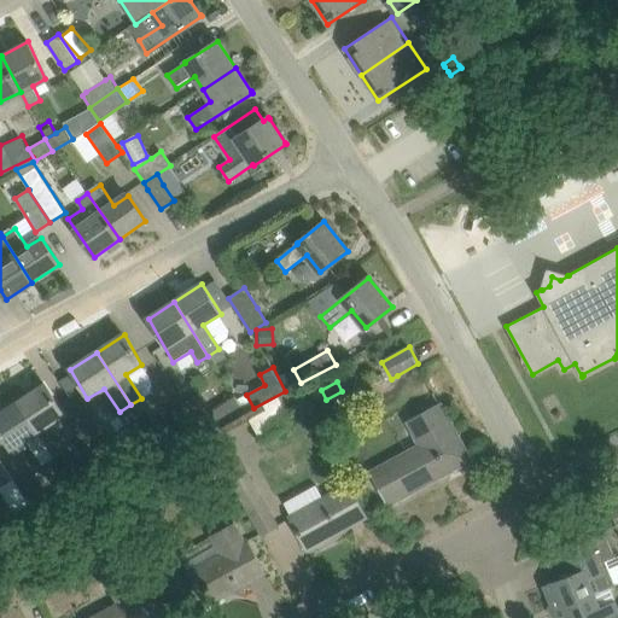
[(46,385),(19,403),(52,455),(64,448),(50,423),(64,413),(46,385)]
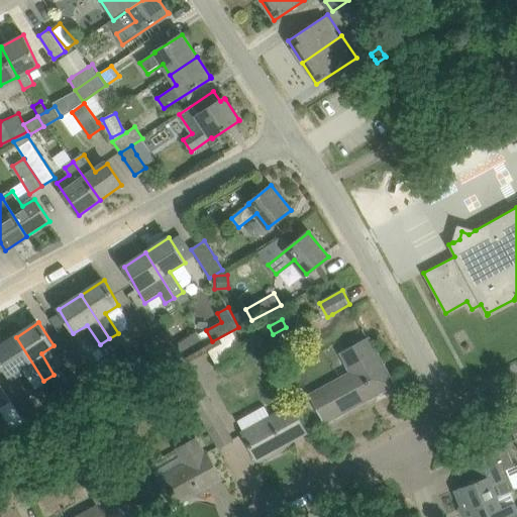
[(184,356),(184,355),(205,342),(200,333),(198,329),(177,341),(169,328),(153,337),(170,364),(171,363),(171,364),(184,356)]
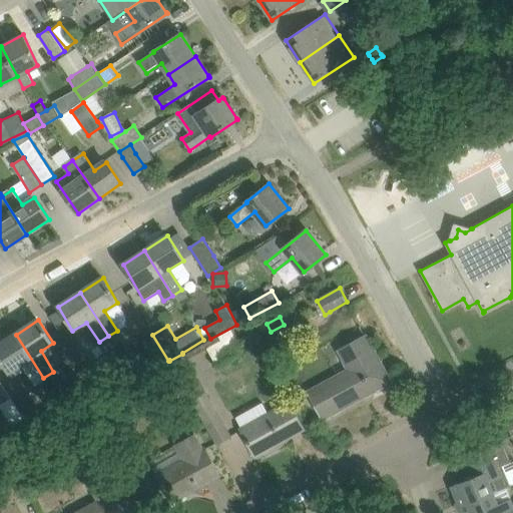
[(204,328),(198,331),(203,340),(204,342),(210,339),(204,328)]
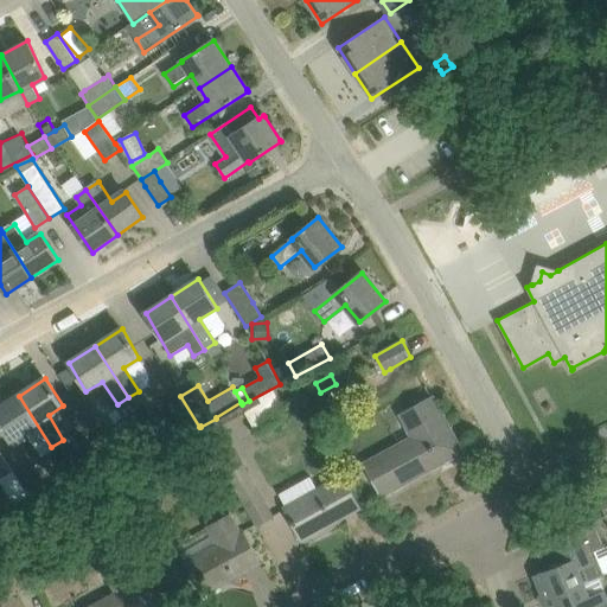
[(295,390),(294,406),(307,407),(310,391),(295,390)]
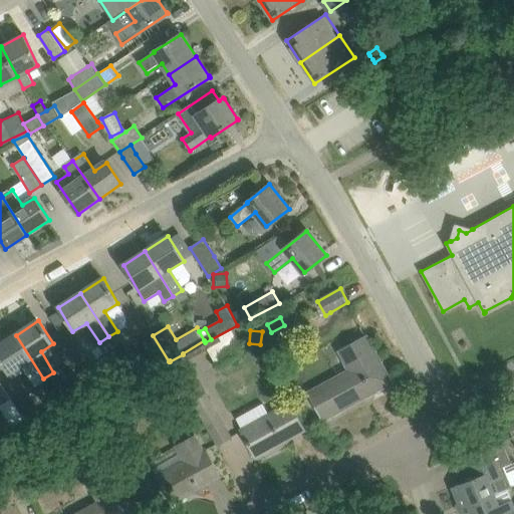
[(32,386),(43,378),(16,335),(0,344),(0,358),(8,372),(20,364),(32,386)]
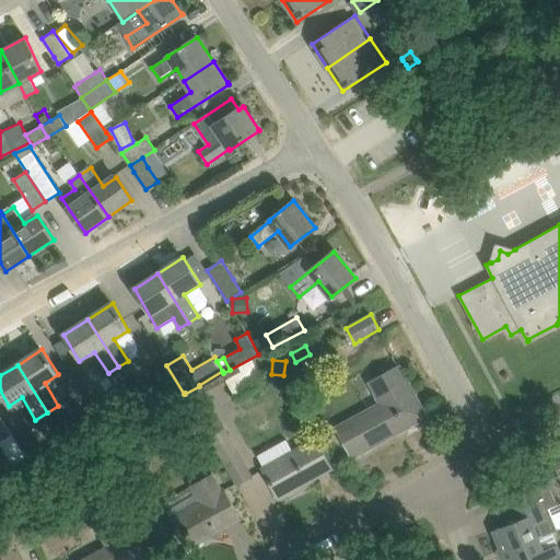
[(184,394),(166,365),(154,372),(172,400),(184,394)]
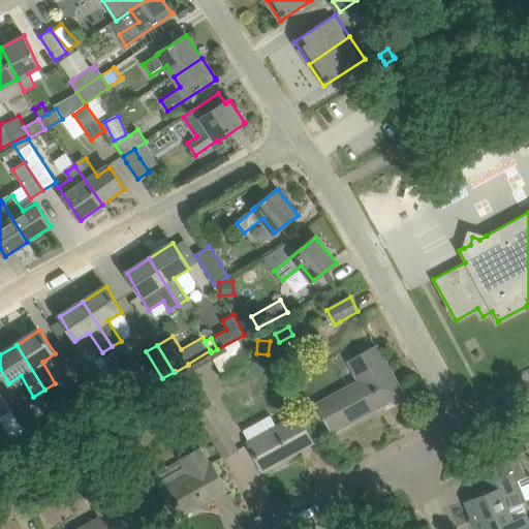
[(361,379),(316,404),(332,432),(403,394),(376,345),(349,360),(361,379)]
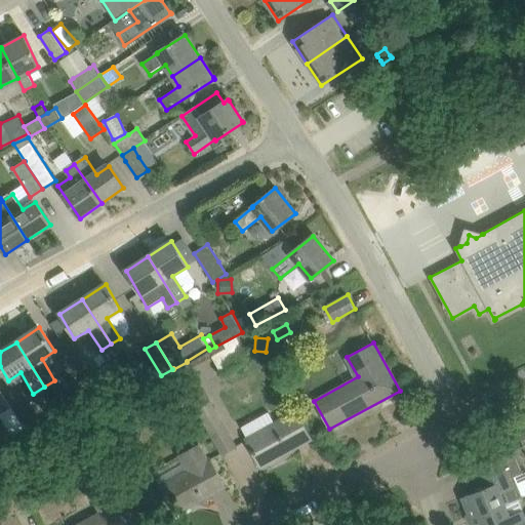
[(236,447),(187,362),(173,369),(223,454),(236,447)]
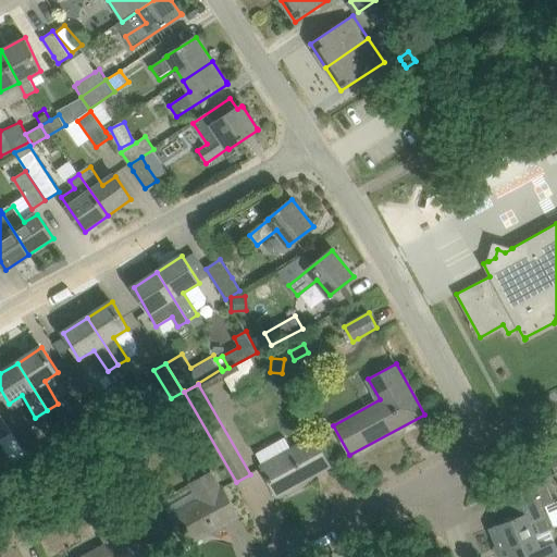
[(103,394),(91,403),(110,432),(123,424),(103,394)]
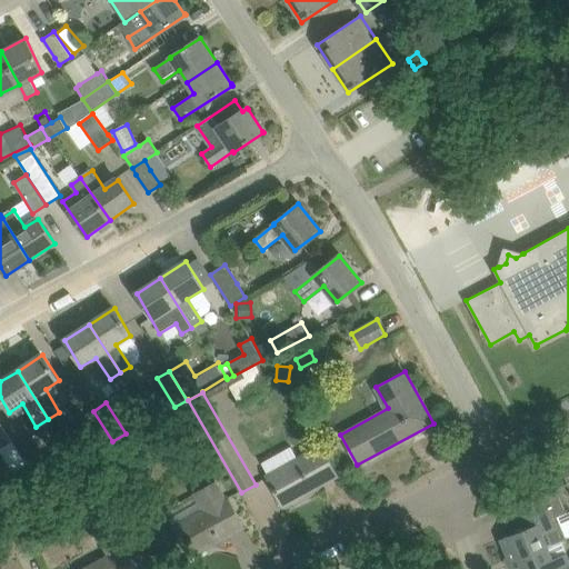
[(101,448),(112,441),(93,411),(81,419),(91,435),(68,448),(78,461),(101,448)]
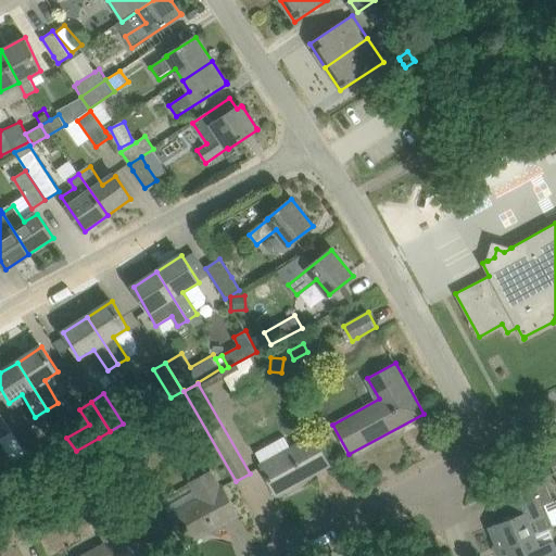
[(0,439),(12,432),(0,413),(0,439)]
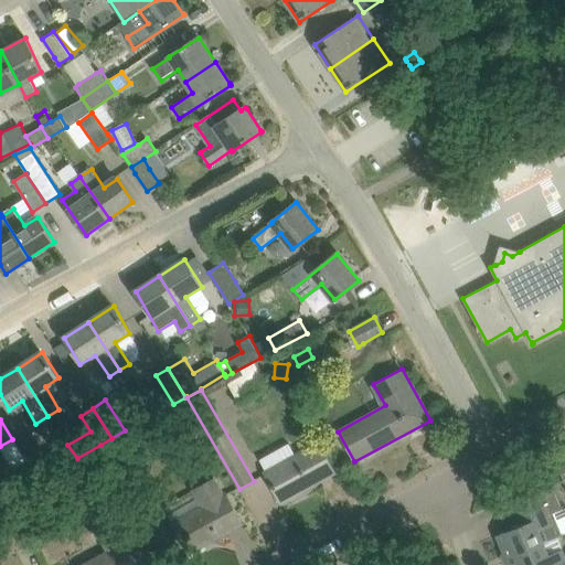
[(40,479),(52,472),(77,458),(67,445),(44,459),(33,441),(20,449),(40,479)]
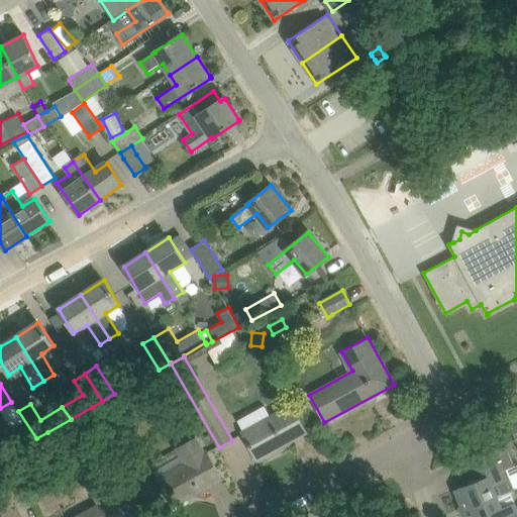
[(292,406),(243,433),(257,459),(307,432),(292,406)]
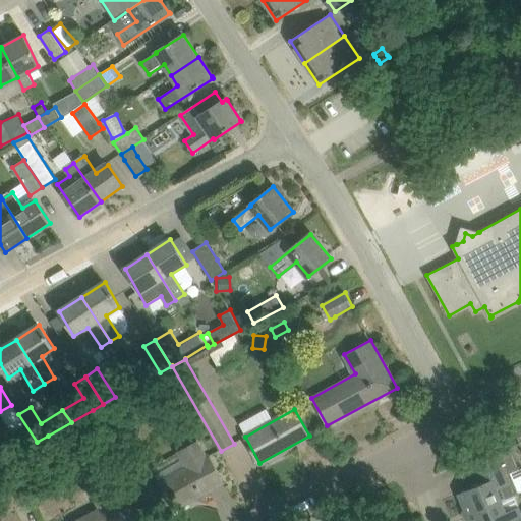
[(514,428),(520,424),(520,414),(510,420),(514,428)]
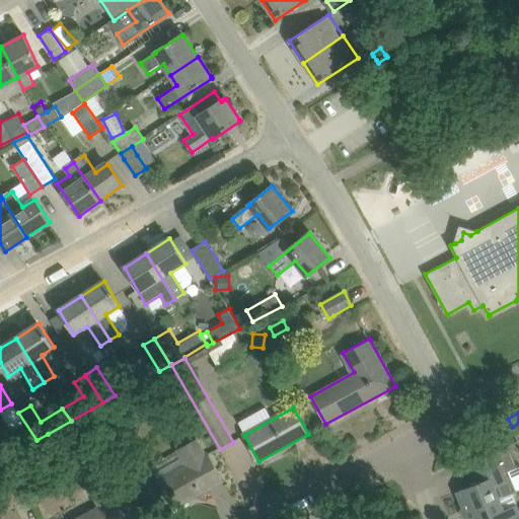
[(118,421),(114,438),(136,443),(140,426),(118,421)]
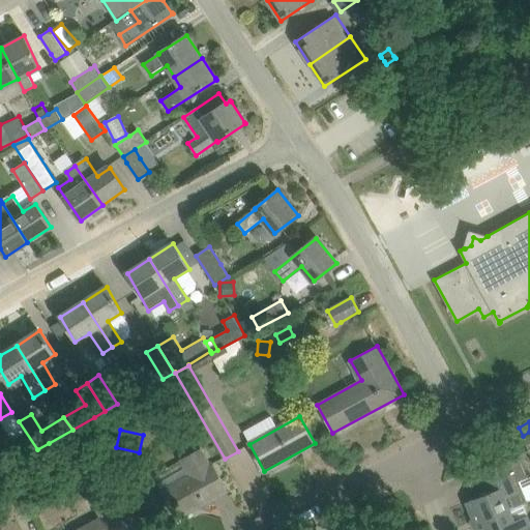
[(189,475),(163,491),(178,518),(227,491),(212,464),(208,466),(199,449),(180,460),(189,475)]
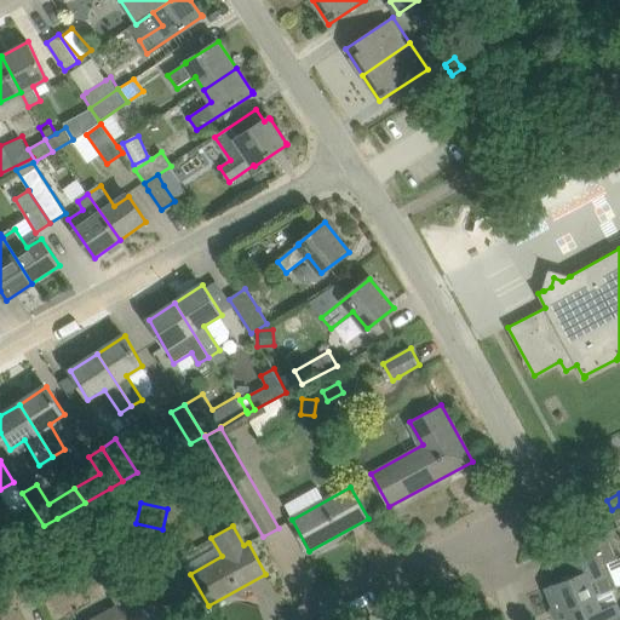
[(0,537),(0,546),(1,550),(11,545),(5,534),(0,537)]
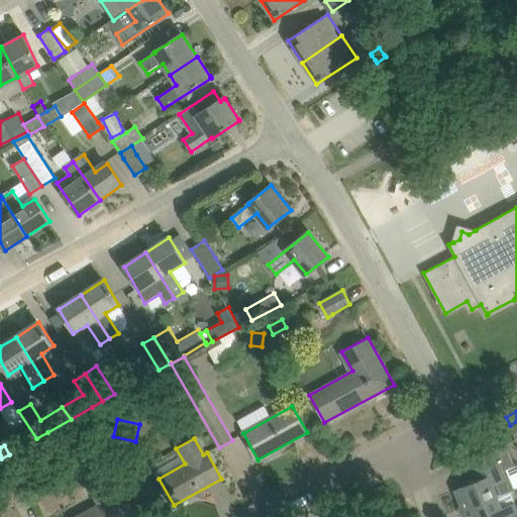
[(454,490),(463,510),(510,492),(513,490),(505,471),(515,467),(507,447),(464,464),(468,472),(477,469),(482,479),(454,490)]
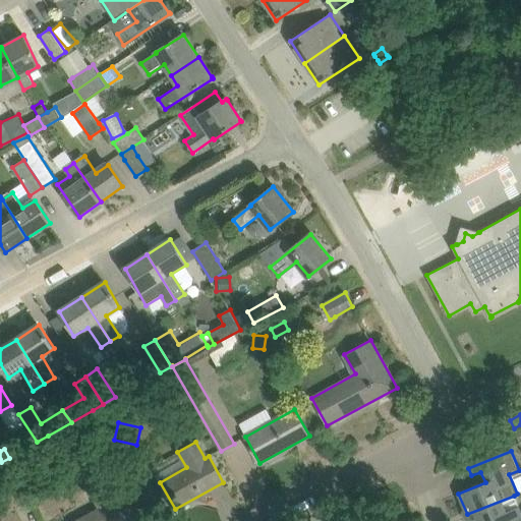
[(24,499),(10,470),(0,474),(0,493),(4,490),(11,506),(24,499)]
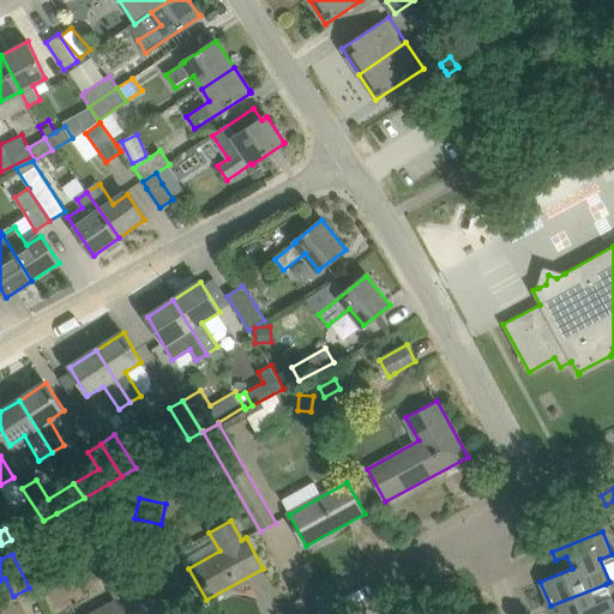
[(38,563),(50,584),(64,576),(52,555),(38,563)]
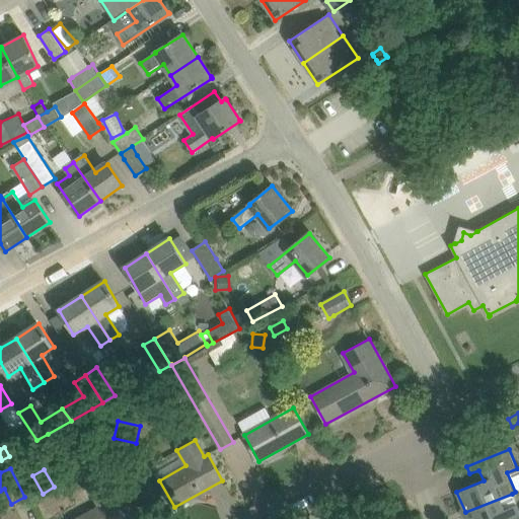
[(134,518),(108,476),(88,489),(100,509),(81,518),(134,518)]
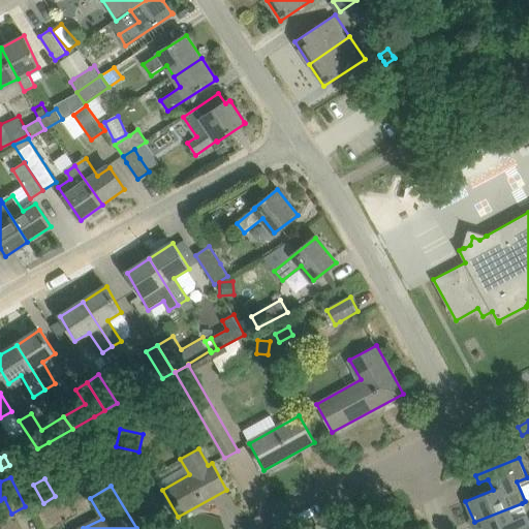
[(528,520),(522,503),(474,522),(476,528),(516,528),(528,524),(528,520)]
